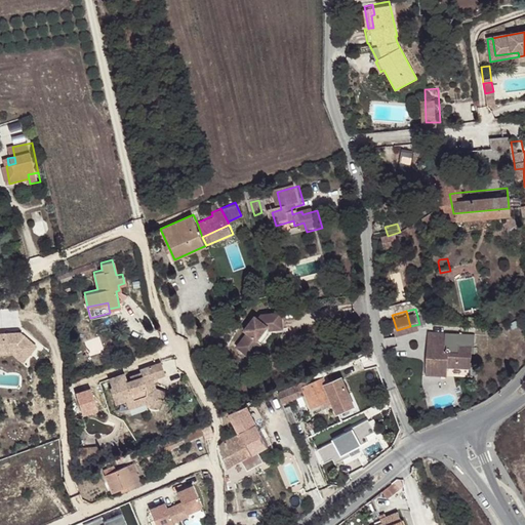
[(241,352),(256,360),(264,349),(259,347),(268,332),(272,332),(286,330),(283,314),(263,316),(259,320),(256,319),(247,334),(250,336),(241,352)]
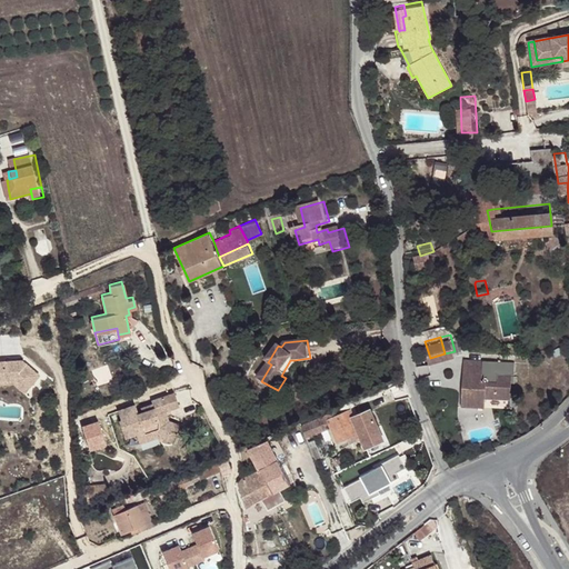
[(516,356),(466,352),(465,375),(468,375),(468,380),(465,380),(463,399),(486,400),(487,390),(512,391),(513,368),(516,368),(516,356)]
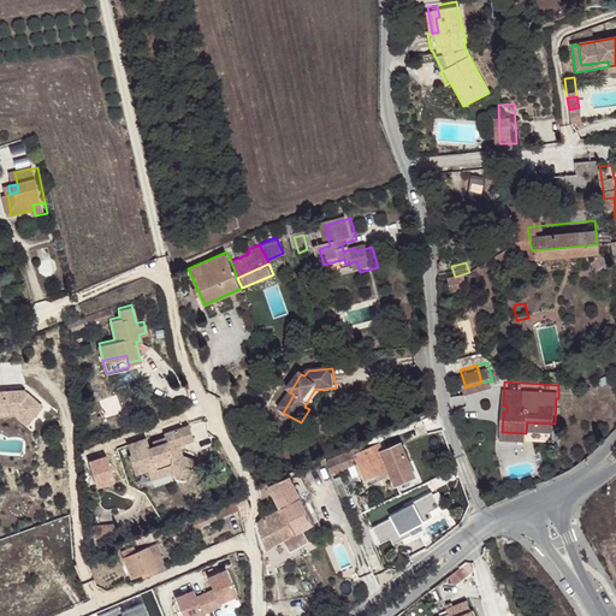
[(0,394),(0,413),(15,413),(27,422),(41,406),(22,390),(1,391),(1,395),(0,394)]
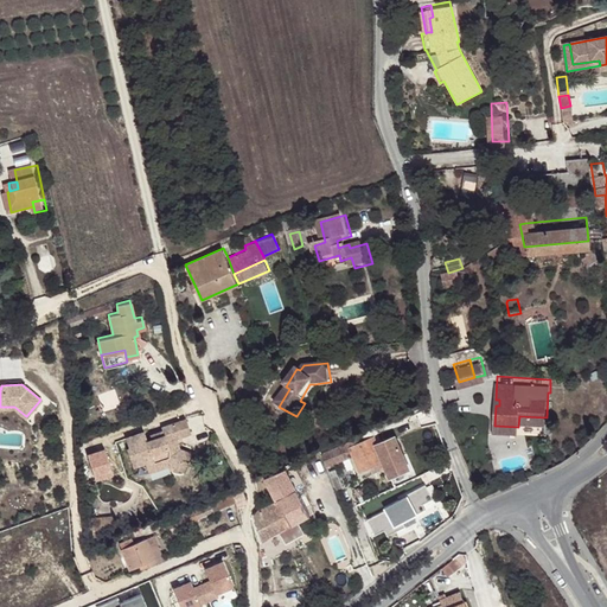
[(300,401),(305,403),(314,388),(314,384),(310,384),(300,401)]
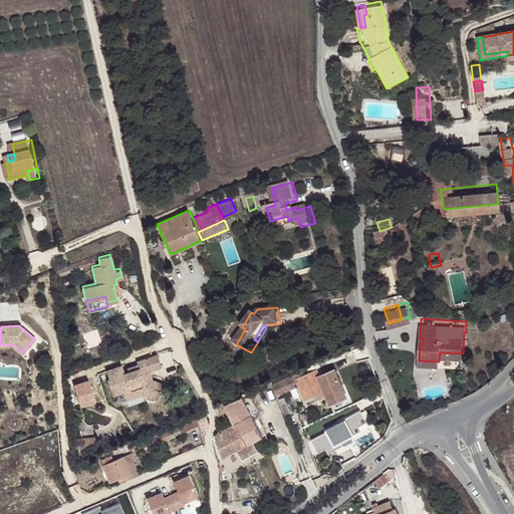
[(21,354),(22,352),(12,344),(0,344),(0,348),(12,347),(21,354)]
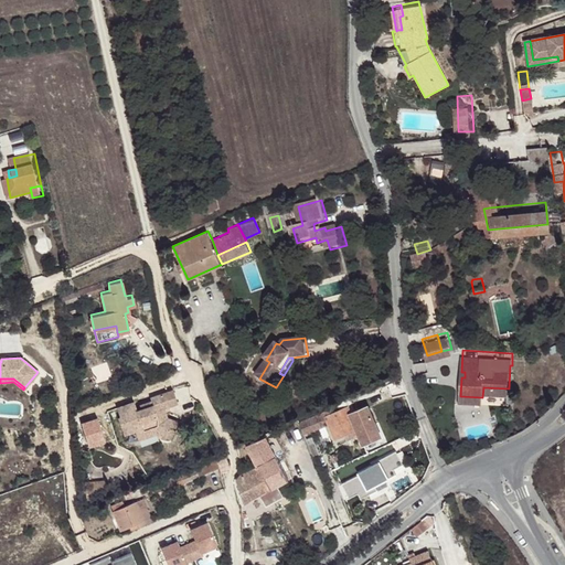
[(384,396),(381,387),(375,390),(379,400),(384,396)]
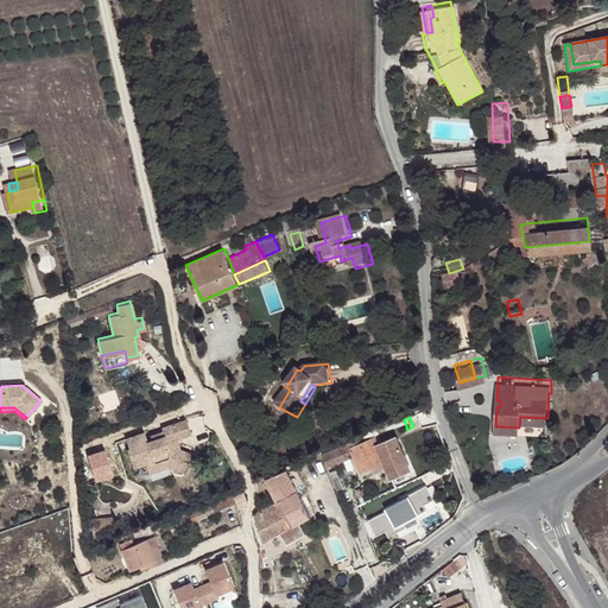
[(393,425),(397,434),(407,430),(404,419),(393,425)]
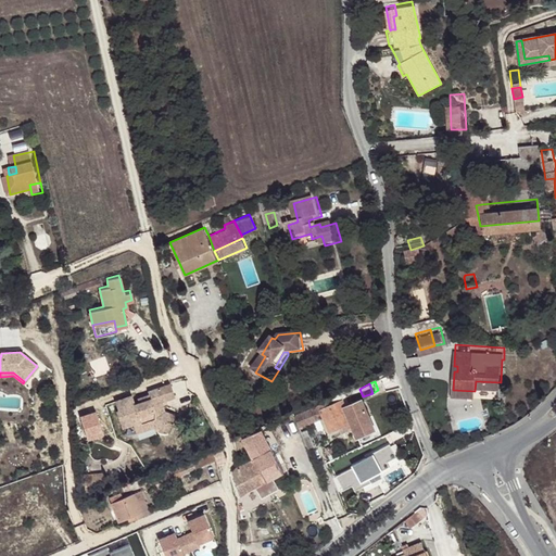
[(123,411),(119,412),(125,428),(137,424),(160,416),(166,419),(163,429),(172,433),(179,416),(169,412),(166,402),(178,397),(174,384),(152,392),(153,395),(141,399),(141,400),(138,402),(136,396),(119,402),(123,411)]
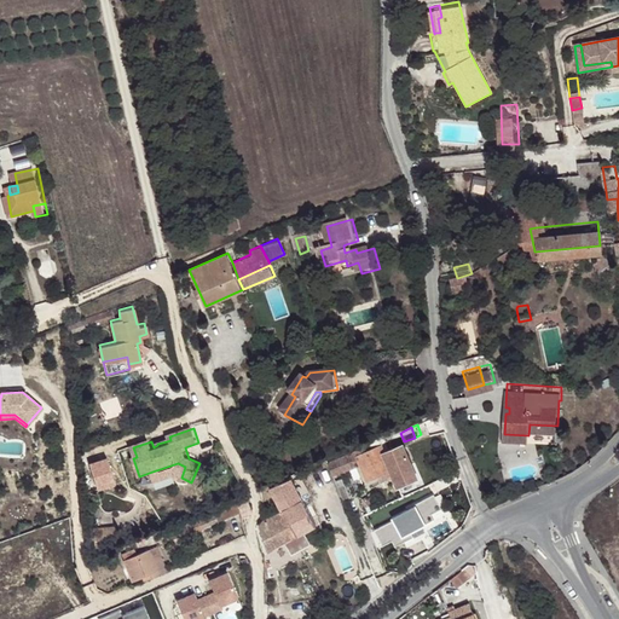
[(394,478),(398,487),(420,479),(406,444),(388,451),(388,450),(383,451),(392,472),(394,478)]
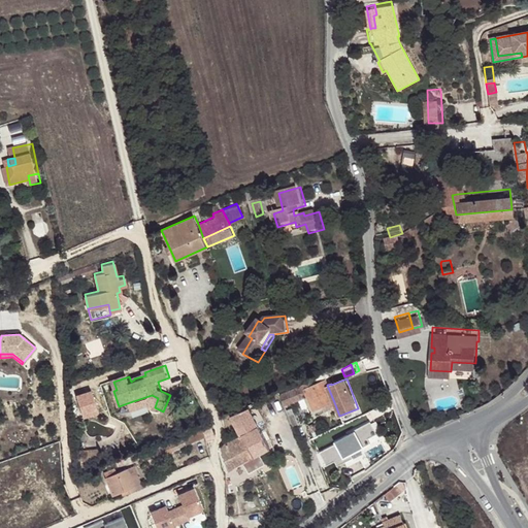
[(312,411),(326,405),(334,402),(327,385),(325,380),(314,385),(311,380),(301,384),(304,391),(312,411)]
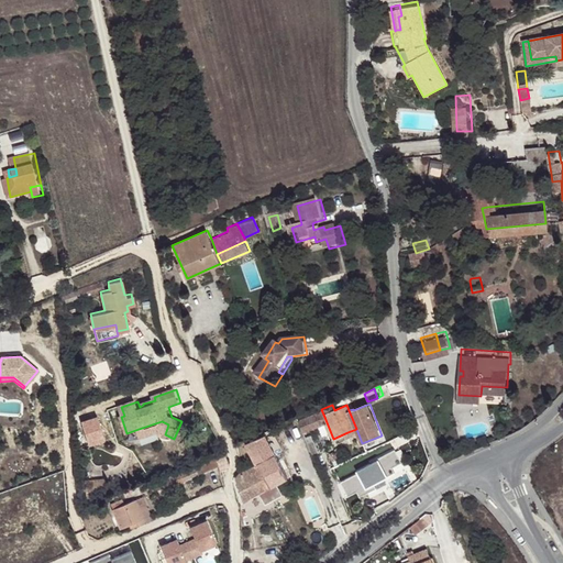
[(321,419),(324,417),(321,409),(297,419),(301,431),(323,422),(321,419)]
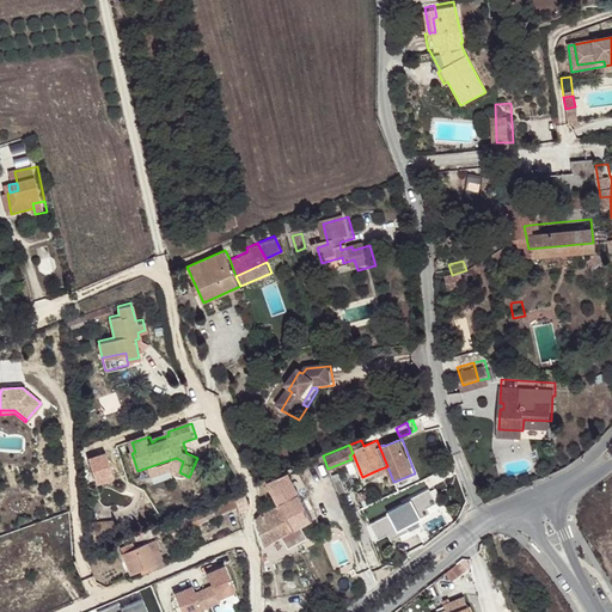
[(89,457),(97,481),(115,475),(105,450),(89,457)]
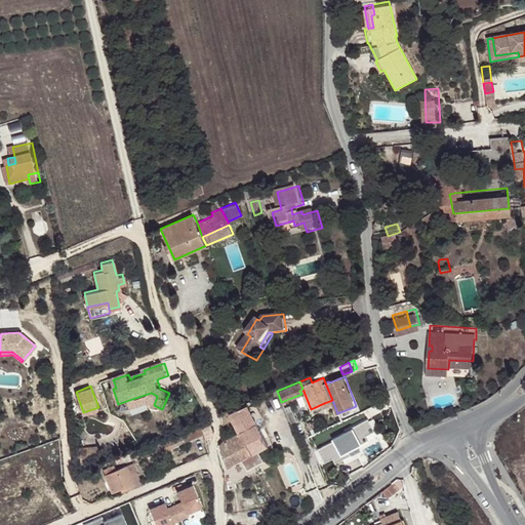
[(151,393),(129,400),(131,409),(149,403),(154,405),(157,396),(151,393)]
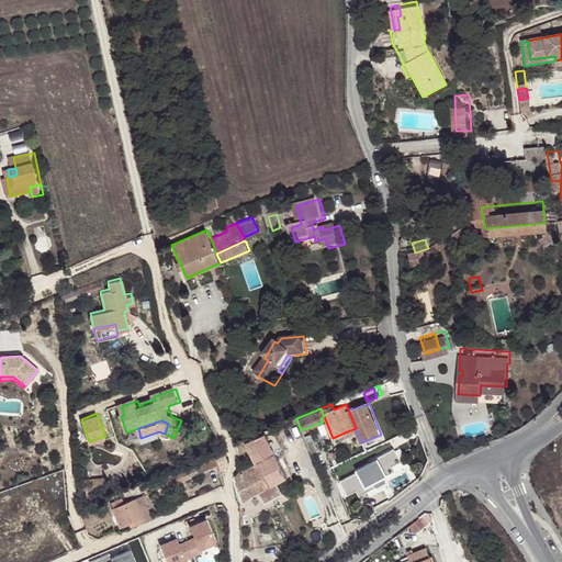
[(350,437),(358,434),(356,428),(347,431),(350,437)]
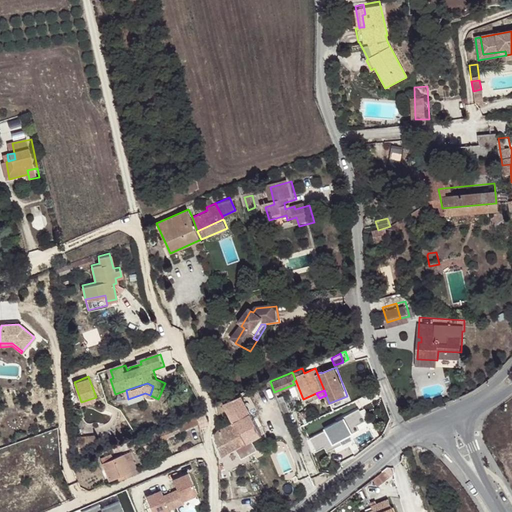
[(250,413),(245,404),(241,396),(225,403),(232,423),(217,430),(215,432),(214,436),(215,439),(217,444),(219,448),(221,456),(235,449),(241,459),(258,450),(252,440),(261,435),(250,413)]
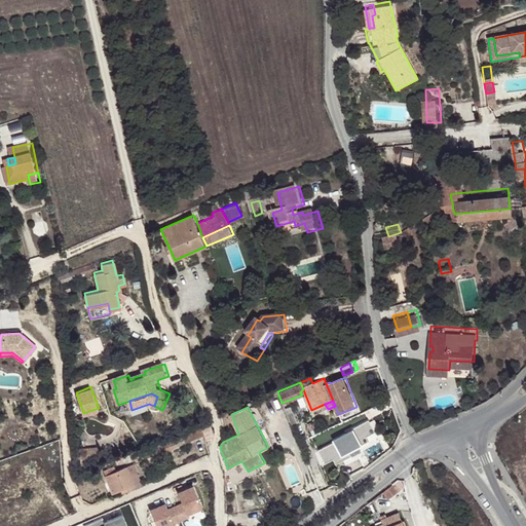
[(335,442),(318,451),(326,464),(334,460),(336,464),(352,456),(350,452),(369,442),(367,438),(376,433),(375,429),(379,427),(375,420),(370,422),(369,420),(352,428),(352,429),(335,440),(335,442)]
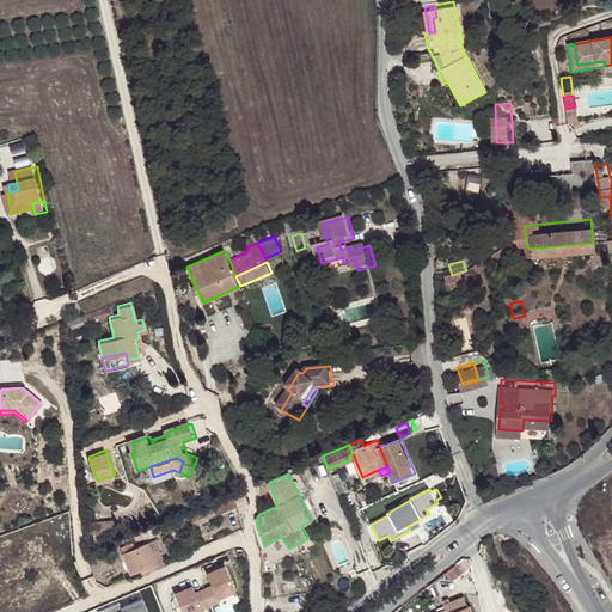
[(115,522),(93,525),(95,545),(98,544),(98,543),(103,542),(103,538),(116,537),(116,532),(122,532),(122,525),(116,525),(115,522)]
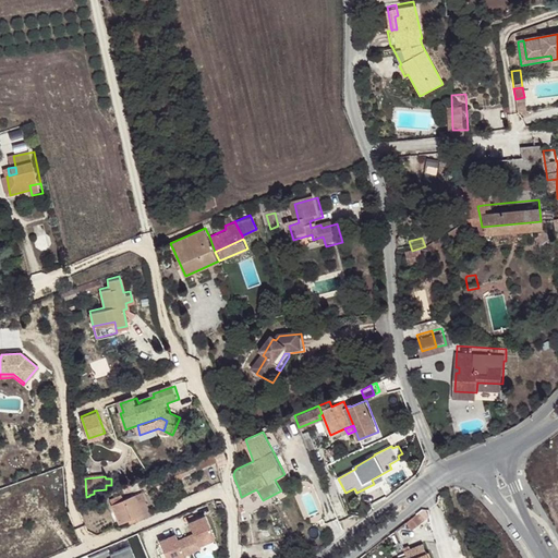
[(144,514),(145,517),(153,513),(143,492),(135,495),(144,514)]
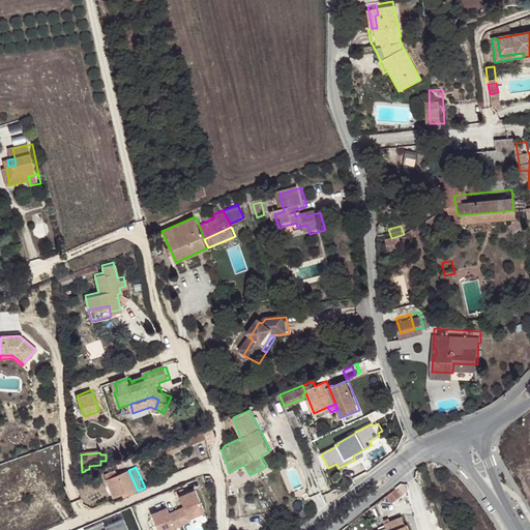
[(106,479),(116,475),(114,470),(104,474),(106,479)]
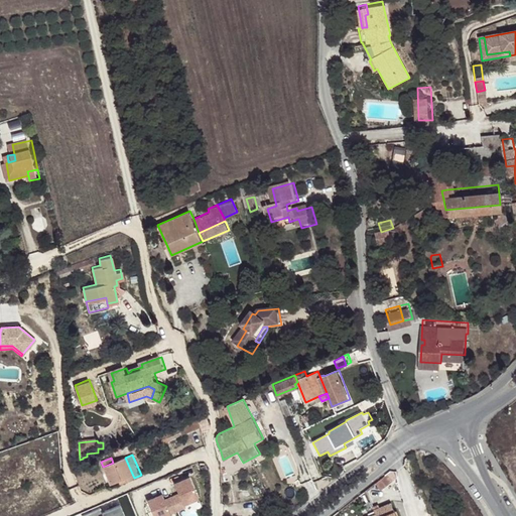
[(113,463),(103,467),(110,485),(120,481),(133,476),(125,458),(113,463)]
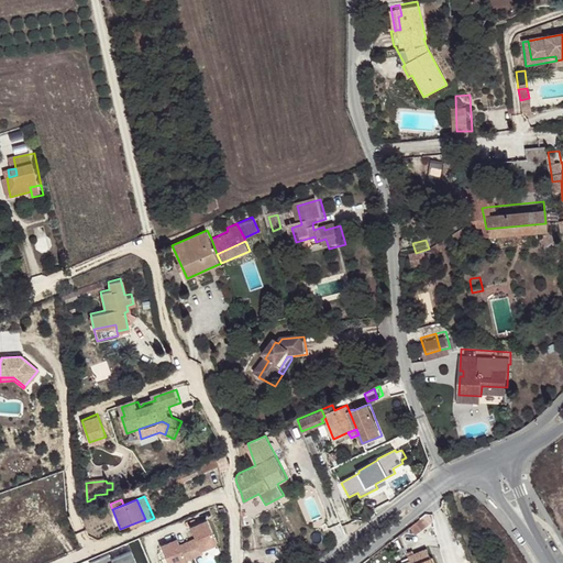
[(421,516),(409,525),(417,533),(428,525),(421,516)]
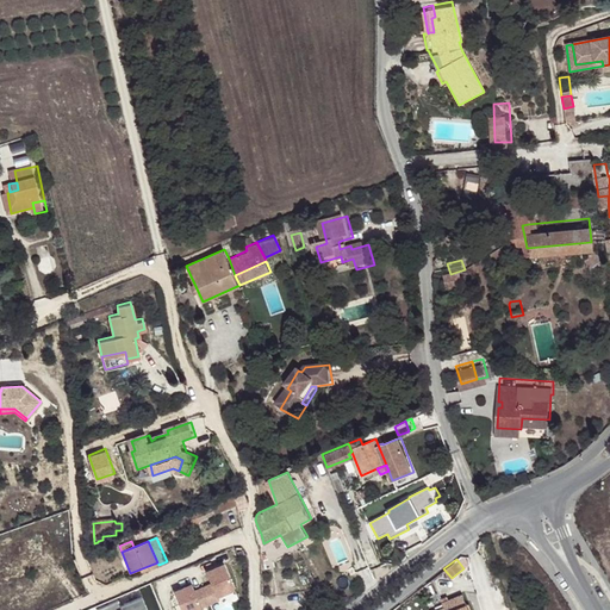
[(212,584),(195,590),(192,584),(174,591),(181,609),(193,609),(219,599),(218,597),(236,589),(225,564),(207,571),(212,584)]
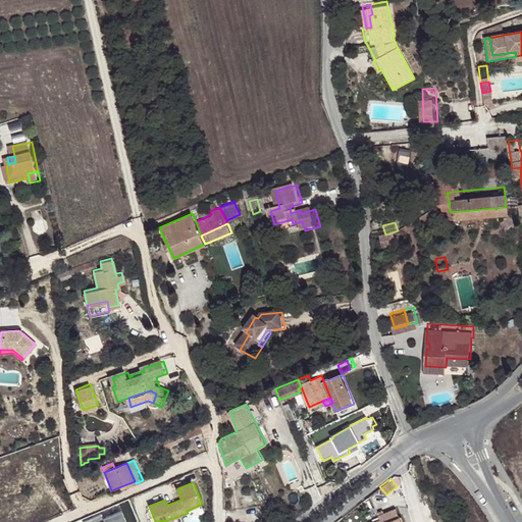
[(385,513),(379,516),(380,519),(371,521),(404,521),(402,516),(400,516),(397,508),(385,513)]
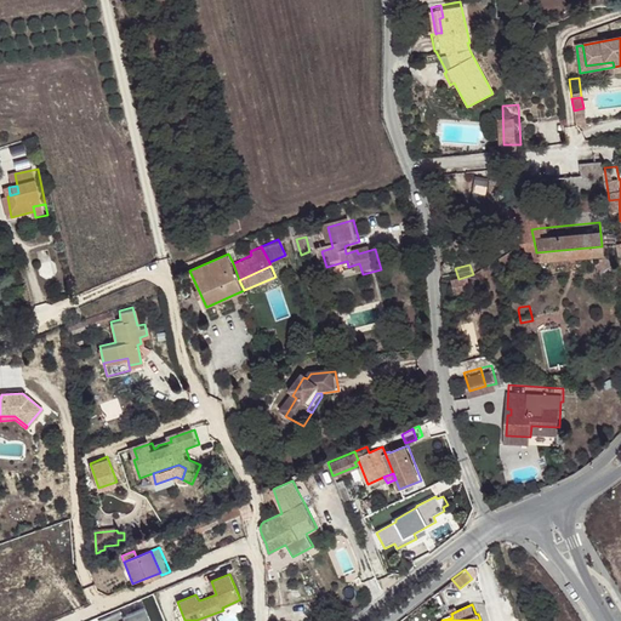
[(120,611),(98,620),(97,620),(149,620),(144,608),(123,617),(120,611)]
